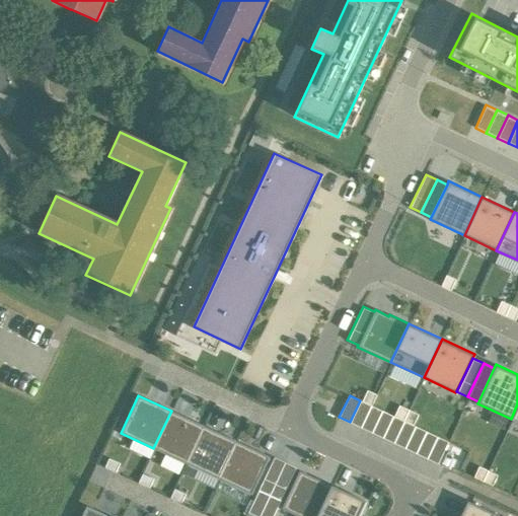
[(350,422),(361,427),(371,406),(360,400),(350,422)]
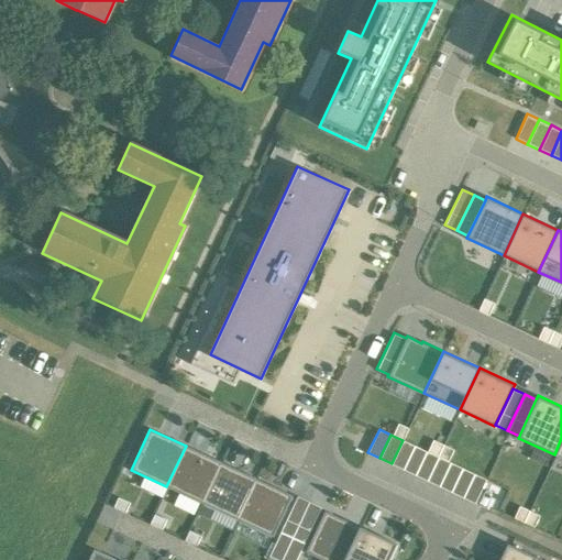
[(392,463),(403,469),(415,446),(403,440),(392,463)]
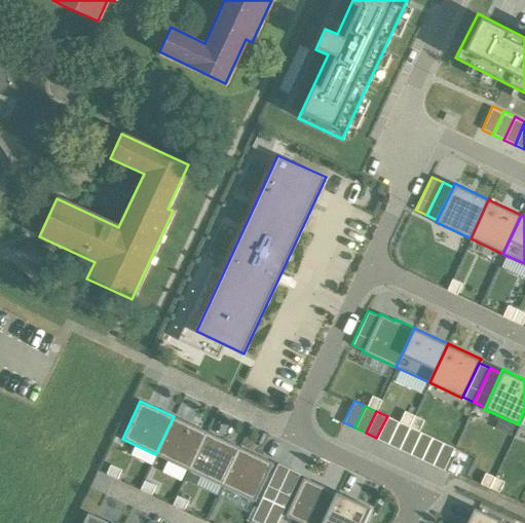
[(155,454),(188,470),(207,432),(174,416),(155,454)]
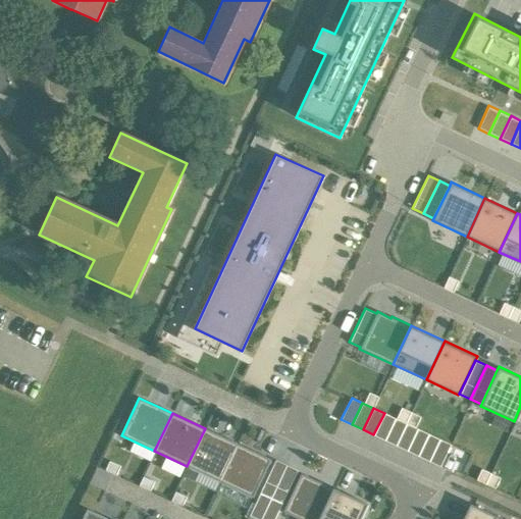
[(373,434),(384,439),(395,418),(384,413),(373,434)]
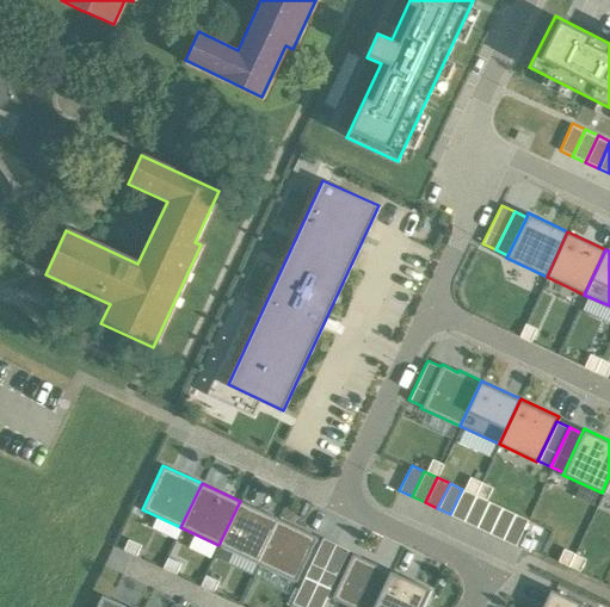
[(450,514),(463,520),(475,495),(462,489),(450,514)]
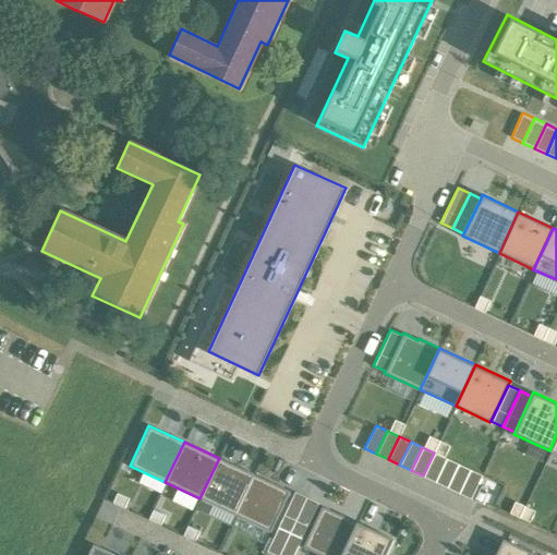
[(423,475),(434,481),(446,458),(434,453),(423,475)]
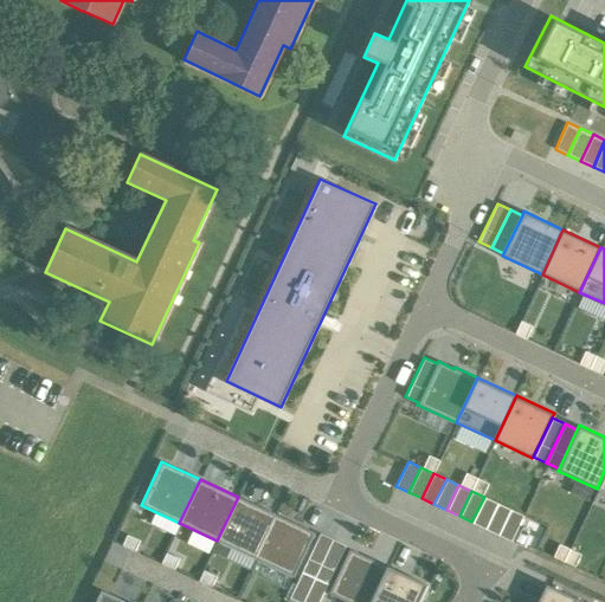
[(217,541),(255,558),(275,513),(238,497),(217,541)]
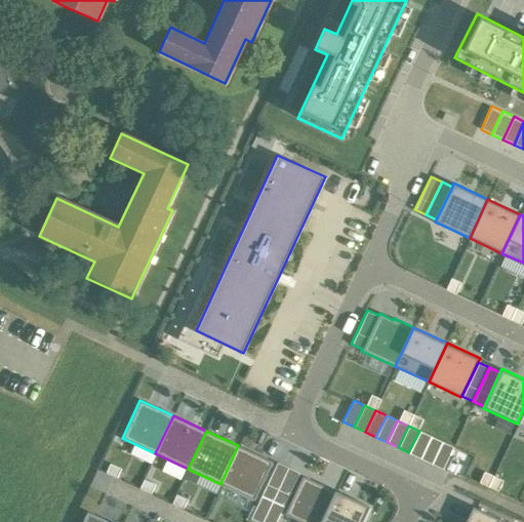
[(408,452),(419,457),(430,436),(419,431),(408,452)]
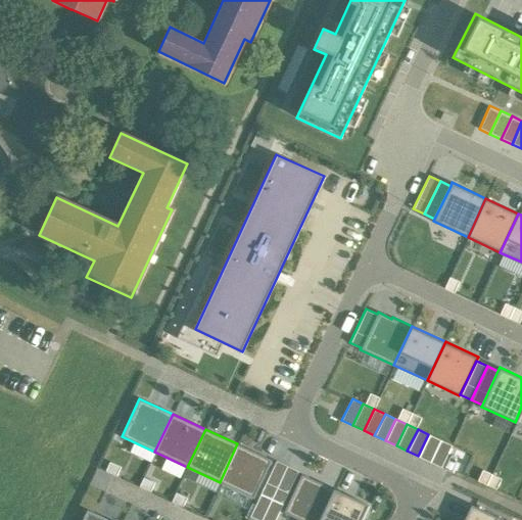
[(418,456),(429,462),(439,439),(428,434),(418,456)]
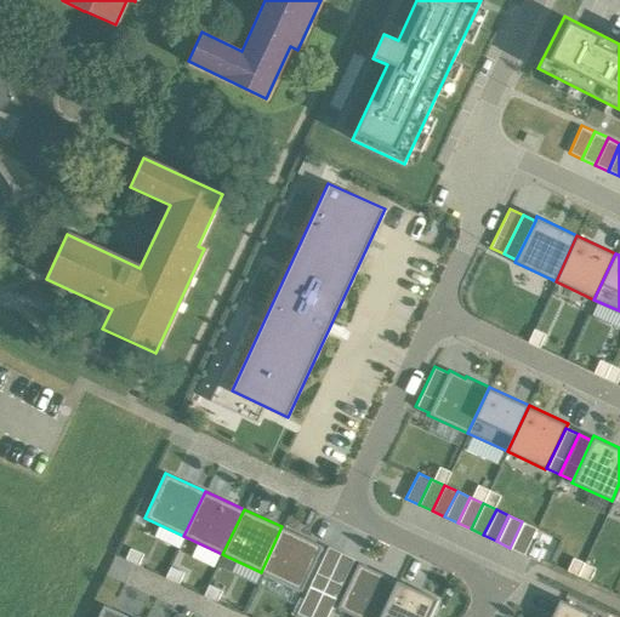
[(510,548),(522,554),(535,527),(522,521),(510,548)]
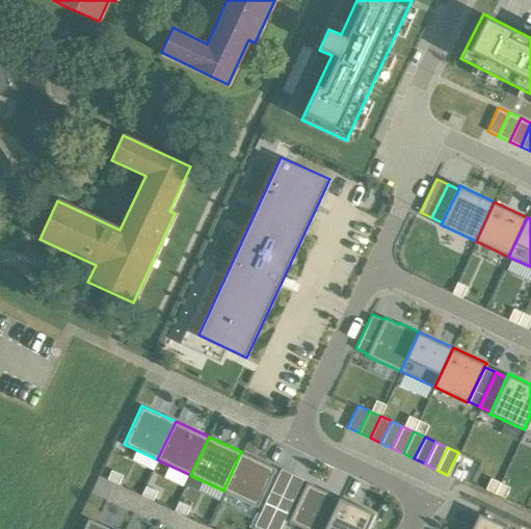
[(223,491),(257,506),(275,467),(241,451),(223,491)]
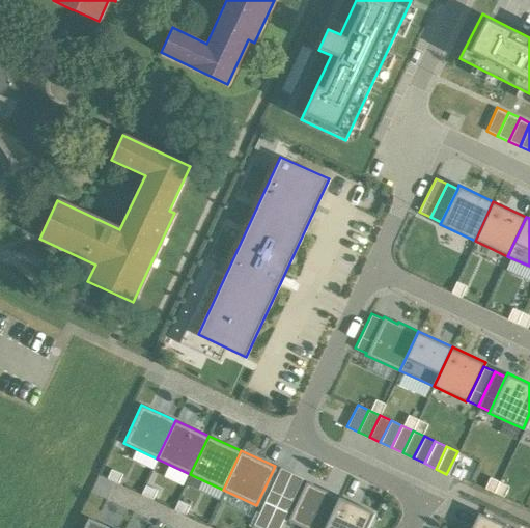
[(265,500),(275,505),(290,471),(280,466),(265,500)]
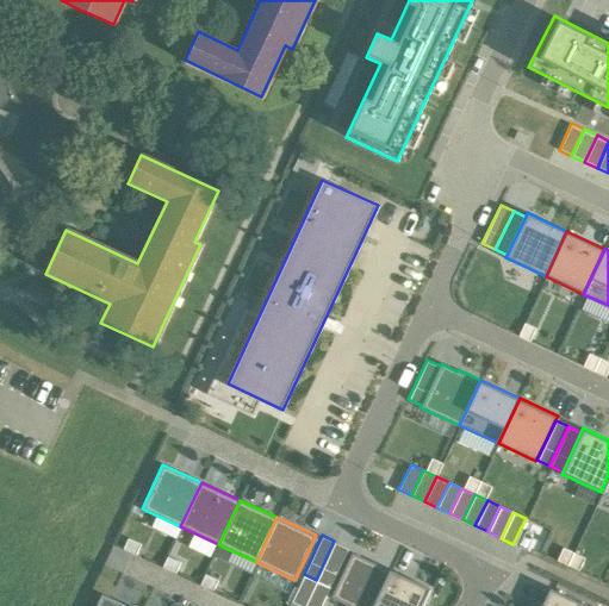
[(122,548),(134,554),(138,543),(128,537),(122,548)]
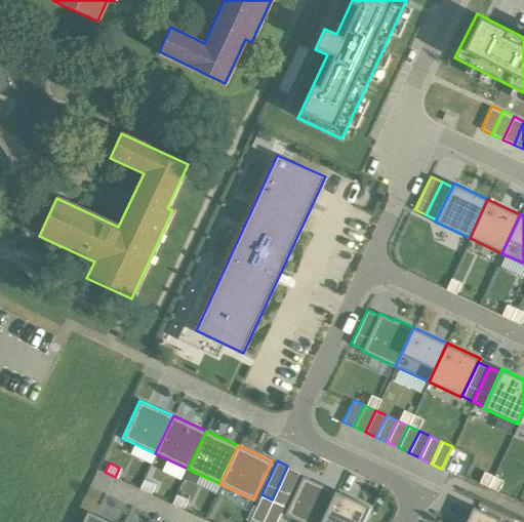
[(299,471),(287,466),(272,499),(283,505),(299,471)]
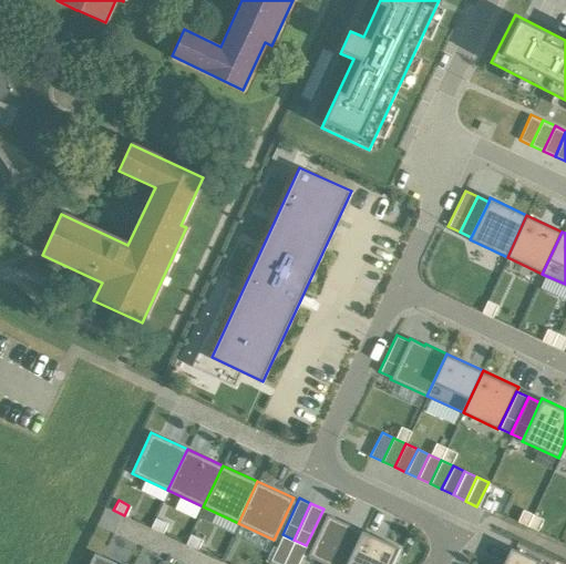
[(308,554),(328,563),(346,563),(362,530),(327,513),(308,554)]
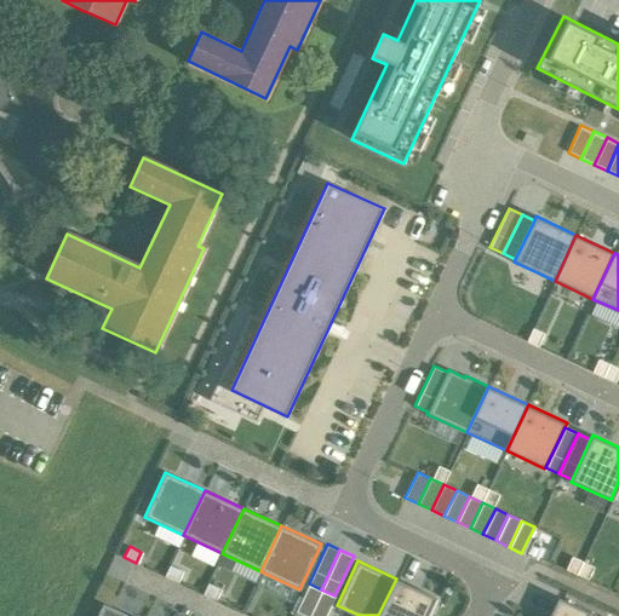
[(165,575),(176,581),(181,570),(170,564),(165,575)]
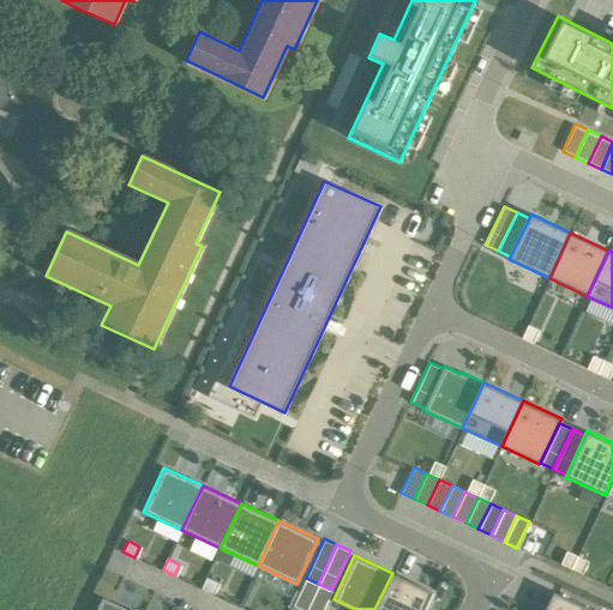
[(424,609),(433,592),(392,573),(374,609),(424,609)]
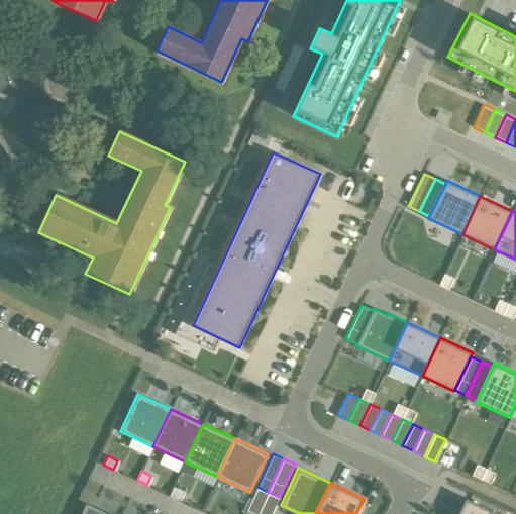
[(170,495),(180,499),(184,490),(174,486),(170,495)]
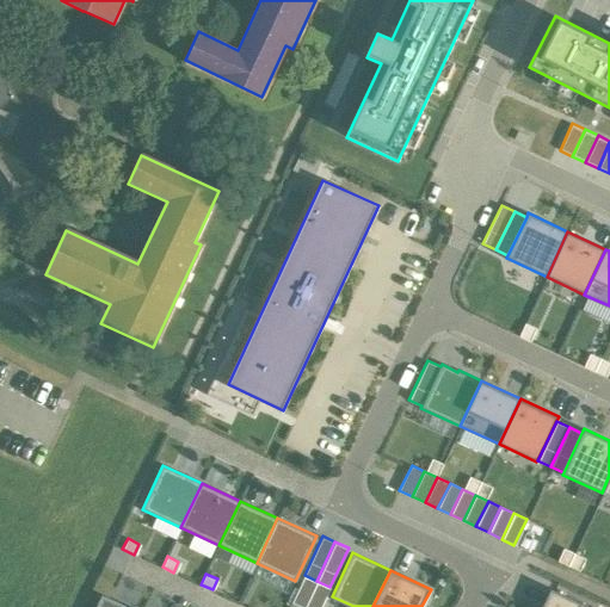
[(303,606),(316,581),(305,575),(291,601),(303,606)]
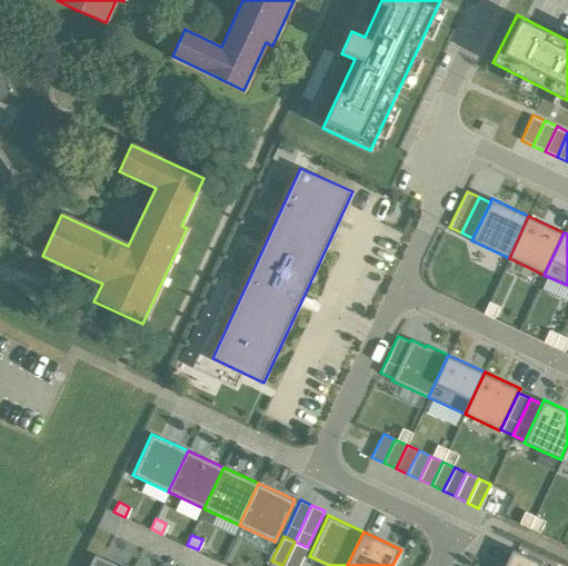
[(298,565),(307,547),(295,542),(282,565),(298,565)]
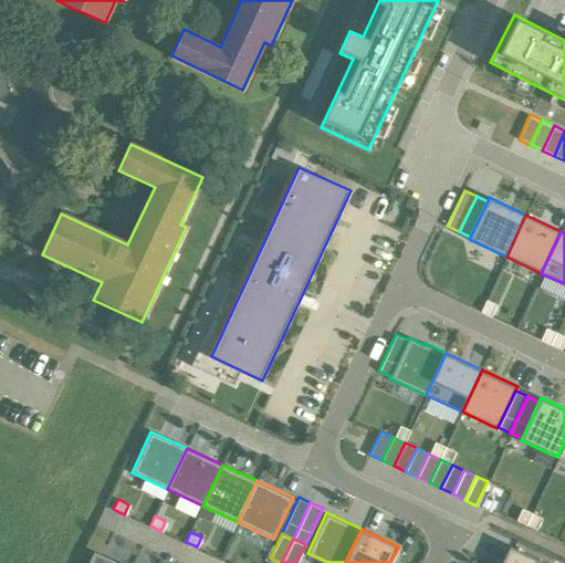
[(547,562),(526,553),(506,543),(497,562),(547,562)]
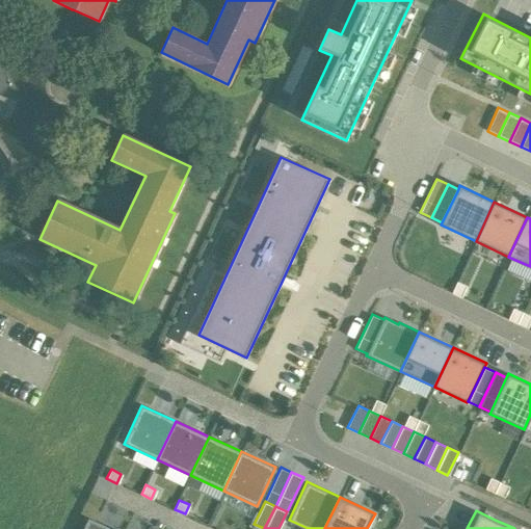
[(82,528),(110,528),(87,518),(82,528)]
